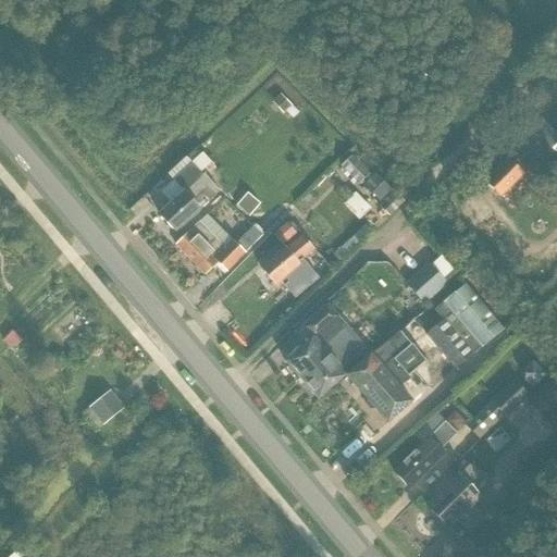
[(525,134),(545,155),(556,141),(556,136),(540,120),(525,134)]
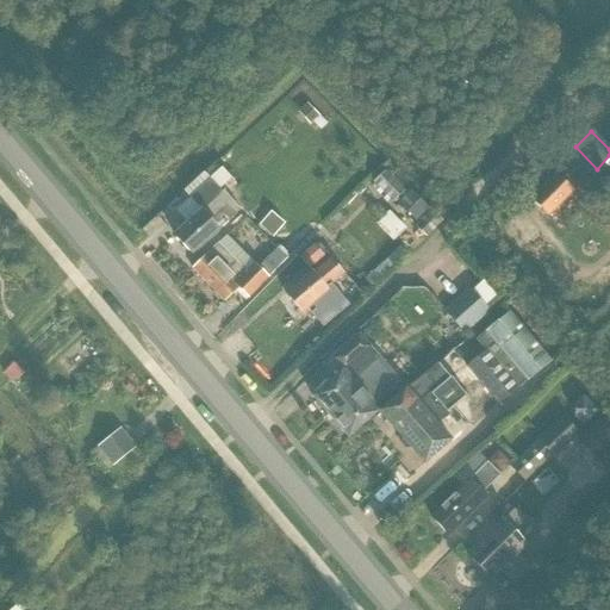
[(573,190),(580,182),(564,167),(556,174),(531,200),(548,216),(573,191),(573,190)]
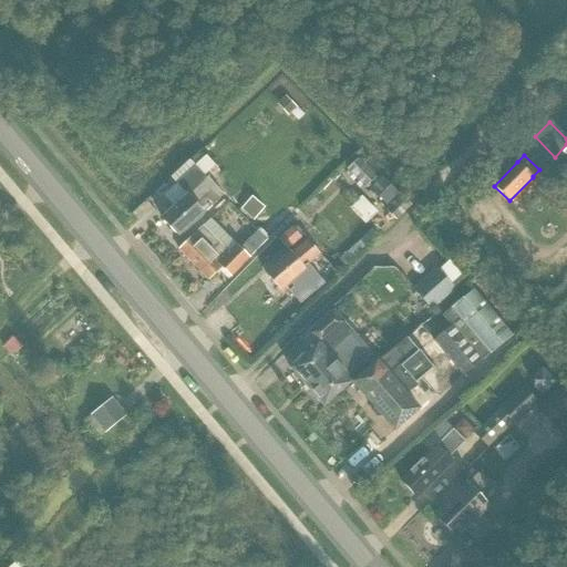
[(350,169),(401,216),(413,203),(362,156),(350,169)]
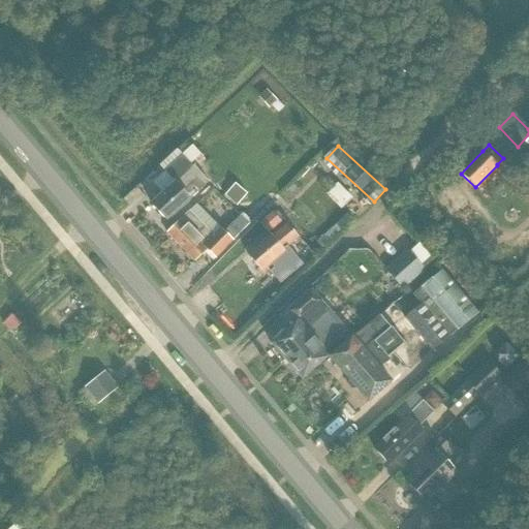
[(197,177),(192,180),(186,174),(192,167),(182,156),(164,172),(175,182),(151,204),(166,220),(205,185),(197,177)]
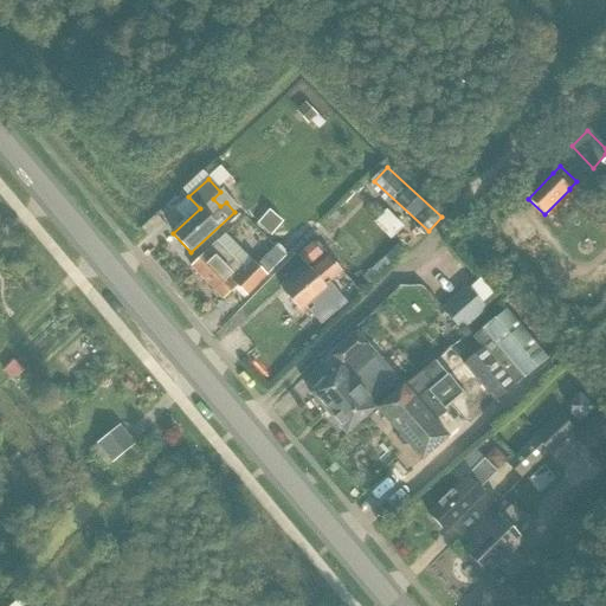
[(266,276),(284,258),(275,249),(257,266),(252,263),(245,270),(217,242),(192,266),(223,298),(237,284),(247,295),(266,276)]
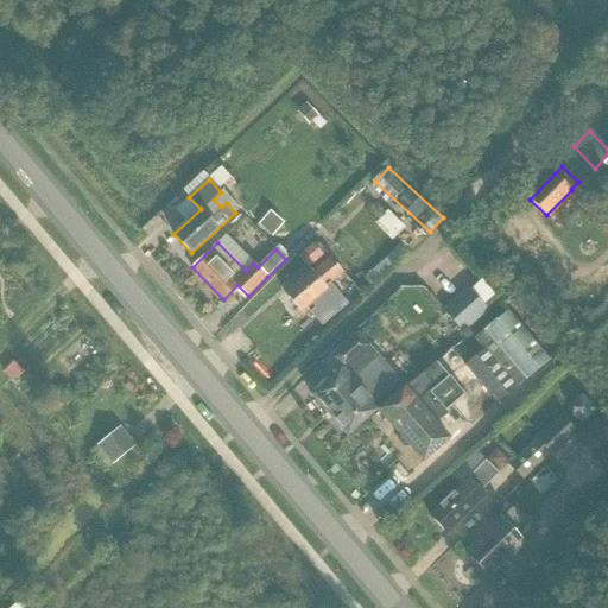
[(308,268),(323,257),(314,244),(297,257),(308,268)]
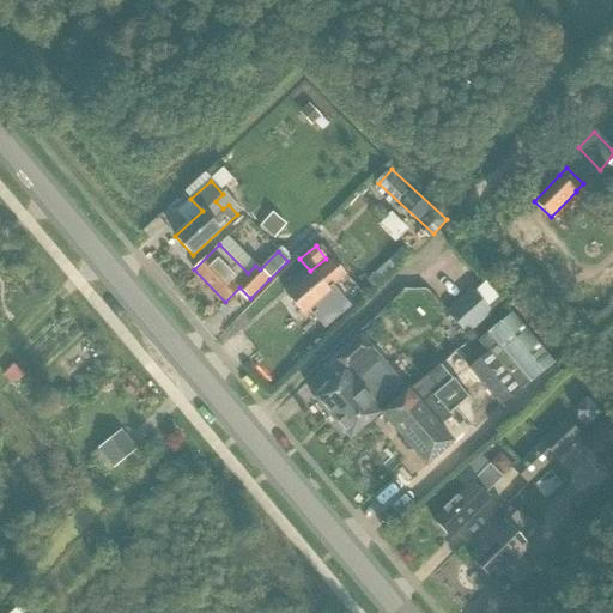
[(314,273),(287,296),(302,314),(307,309),(323,329),(350,308),(333,286),(346,275),(333,260),(315,274),(314,273)]
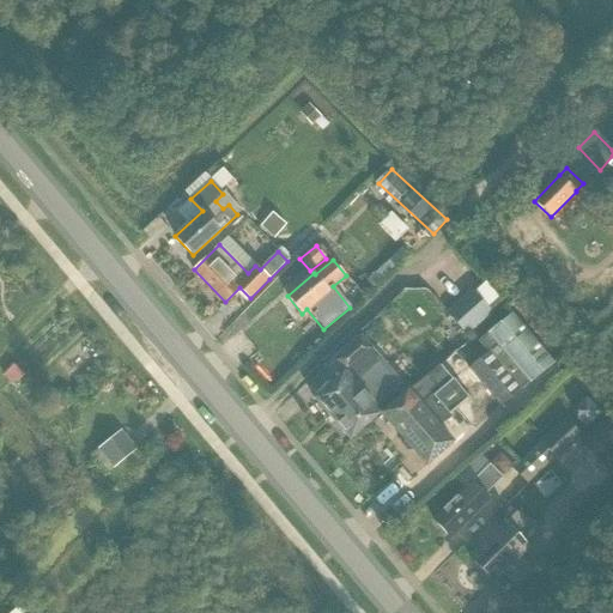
[(465,335),(491,311),(471,290),(445,314),(465,335)]
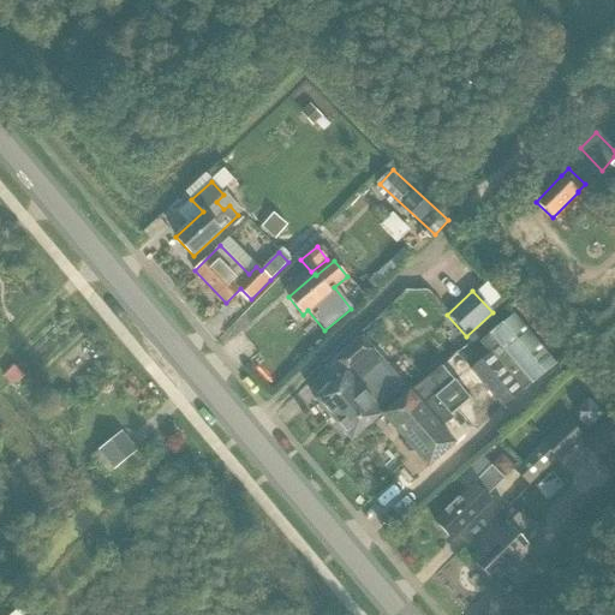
[(553,363),(513,315),(481,342),(489,353),(472,369),(502,406),(553,363)]
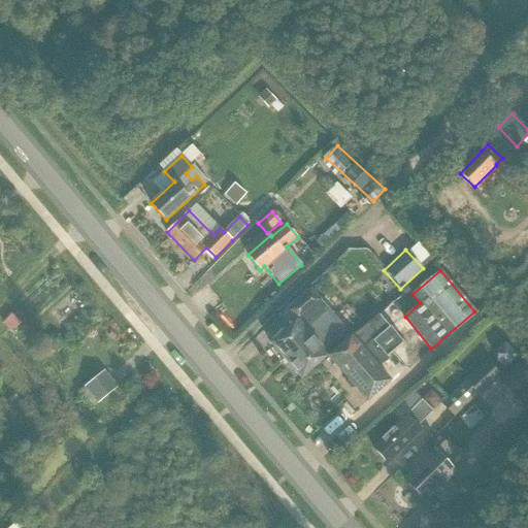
[(296,321),(270,343),(284,359),(310,335),(305,329),(317,320),(329,309),(321,300),(320,300),(310,290),(298,301),(288,311),(296,321)]
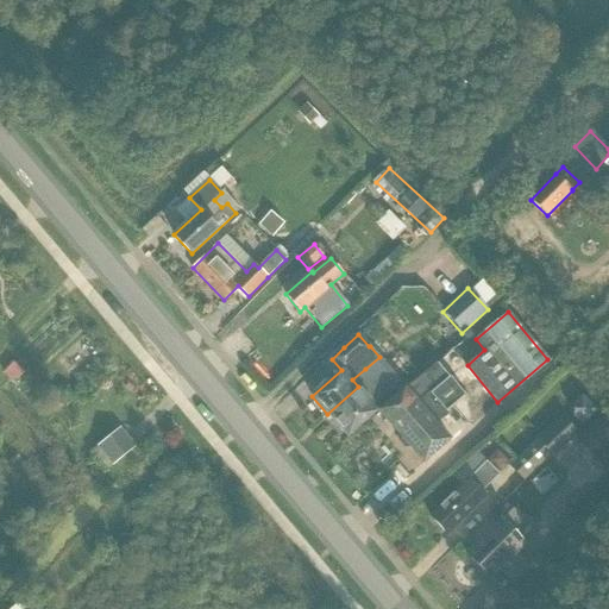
[(358,387),(327,414),(347,437),(405,387),(380,357),(365,369),(352,380),(358,387)]
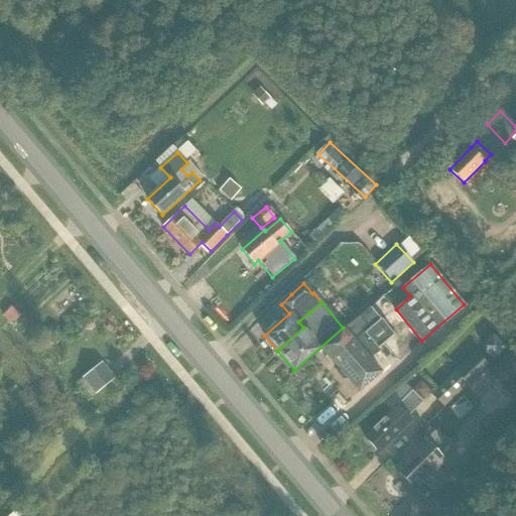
[(368,306),(343,329),(319,348),(359,392),(381,372),(370,359),(379,351),(378,349),(393,336),(368,306)]
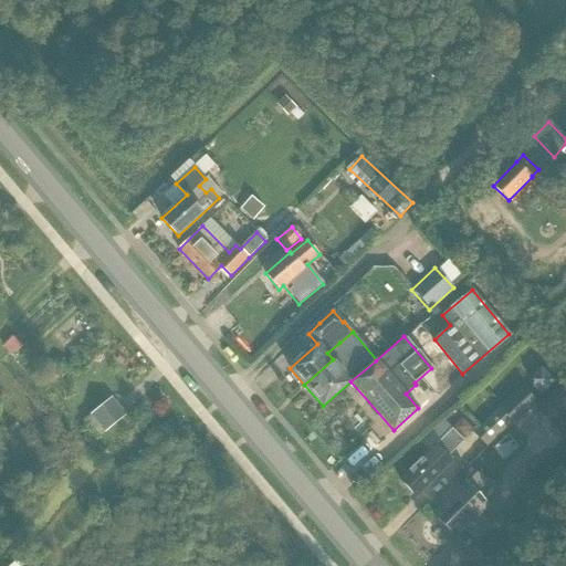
[(533,376),(533,388),(540,397),(555,383),(542,368),(533,376)]
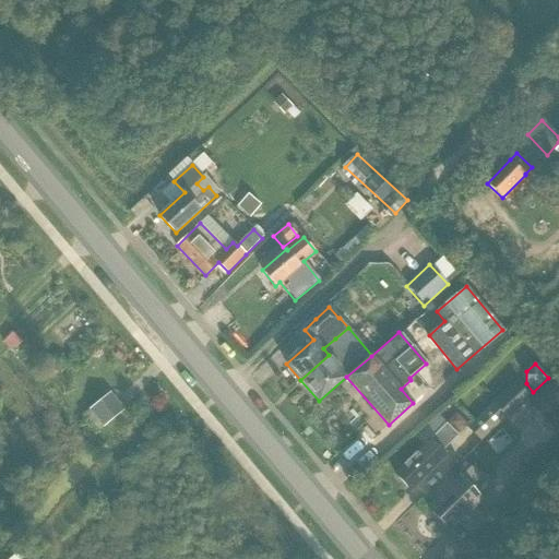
[(558,397),(547,385),(528,403),(543,418),(558,403),(558,397)]
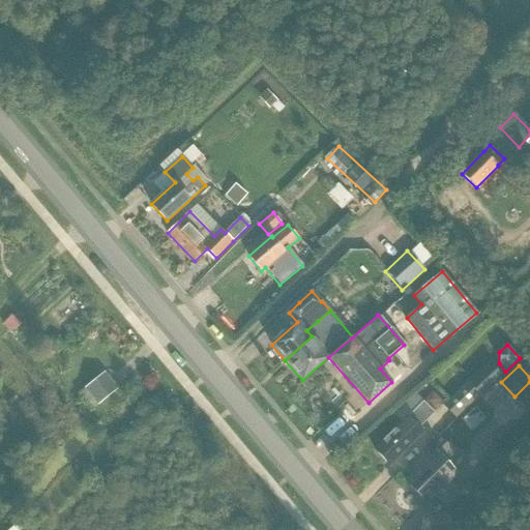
[(455,417),(479,394),(495,379),(483,367),(444,405),(455,417)]
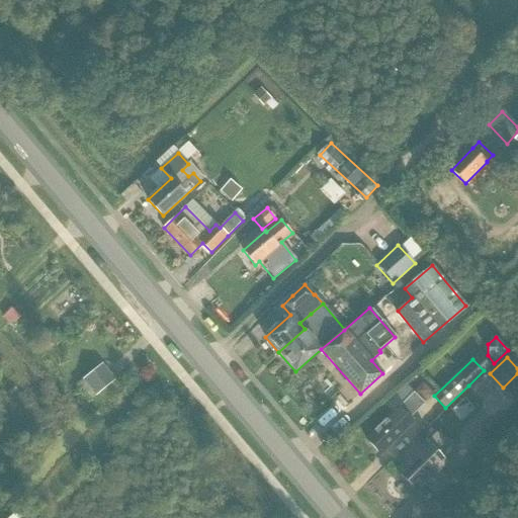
[(102,364),(82,379),(96,397),(116,380),(102,364)]
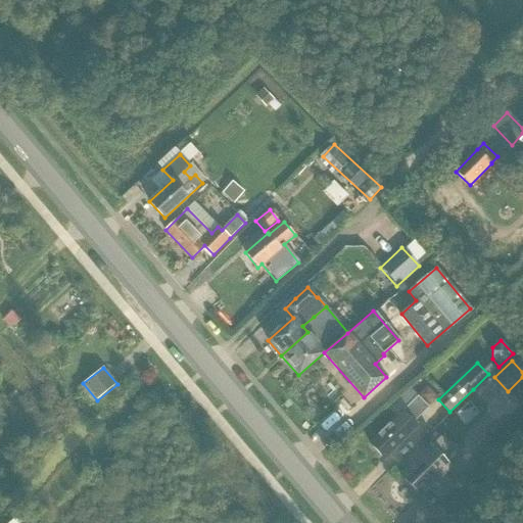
[(427,387),(419,395),(427,403),(435,396),(427,387)]
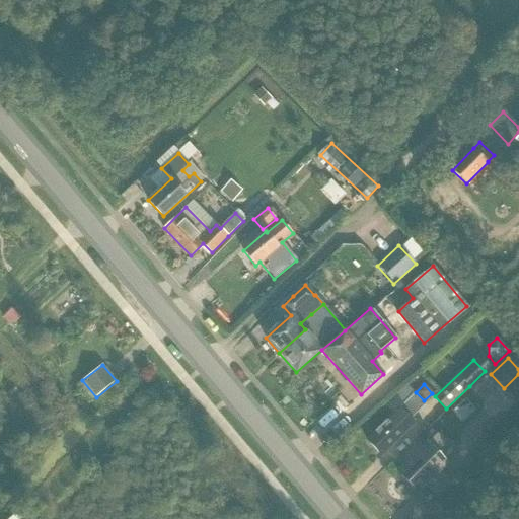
[(415,393),(399,409),(367,440),(382,455),(405,432),(411,427),(406,423),(425,404),(415,393)]
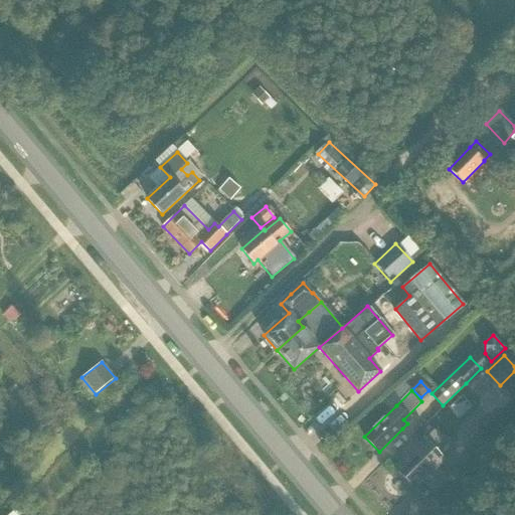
[(434,450),(444,440),(435,430),(423,440),(422,439),(394,468),(415,489),(444,460),(434,450)]
